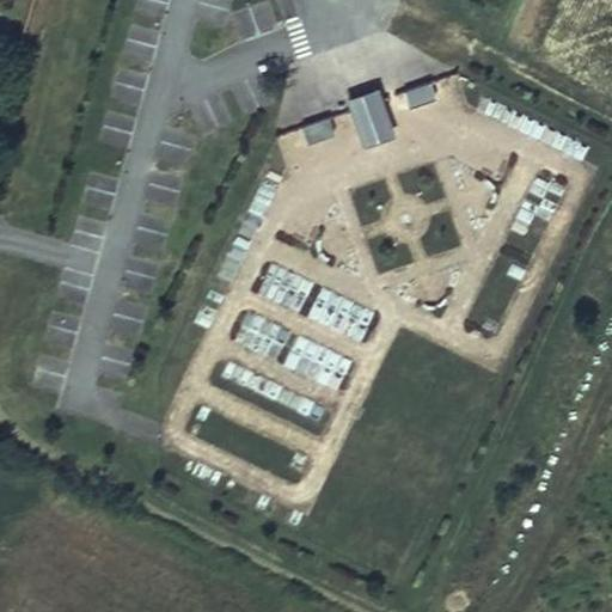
[(427,81),(401,90),(405,104),(432,96),(427,81)]
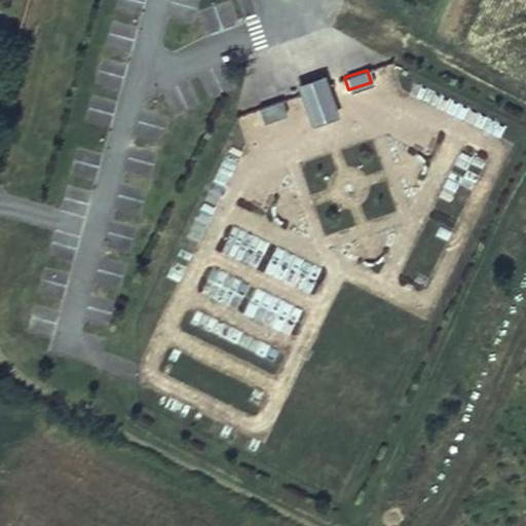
[(322,79),(299,87),(301,92),(311,122),(334,114),(324,85),(322,79)]
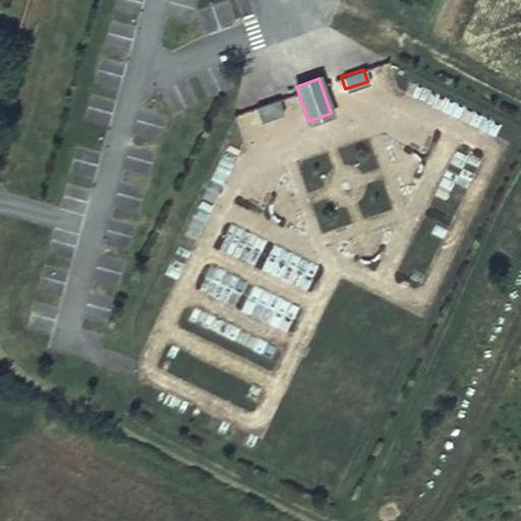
[(281,111),(276,99),(255,106),(259,119),(281,111)]
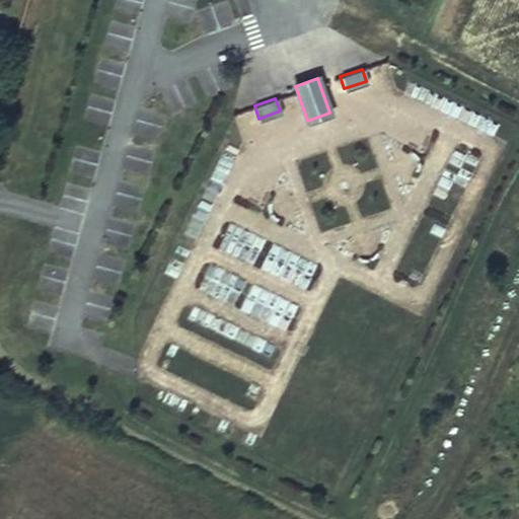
[(219,249),(252,266),(265,240),(231,224),(219,249)]
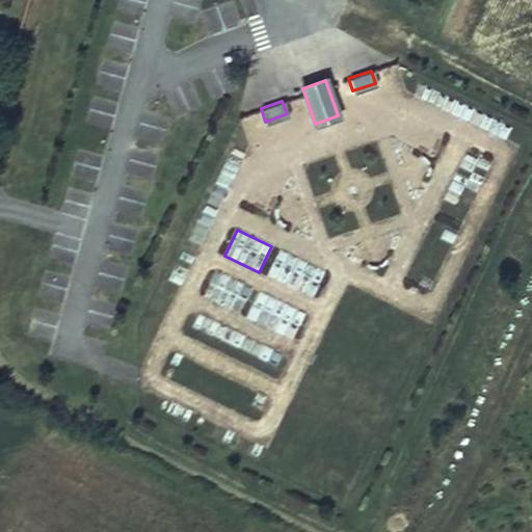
[(312,298),(325,274),(282,250),(268,274),(312,298)]
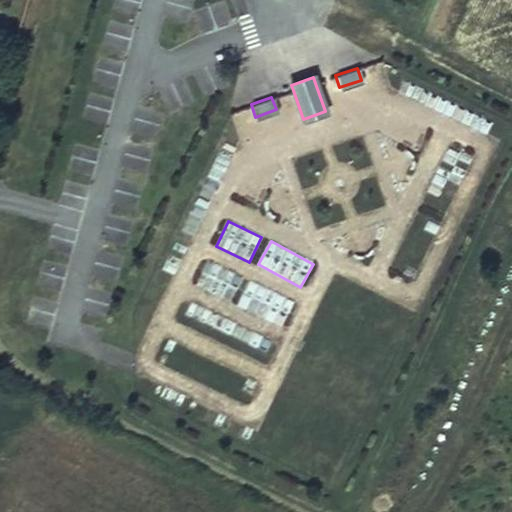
[(207,261),(195,284),(232,302),(243,278),(207,261)]
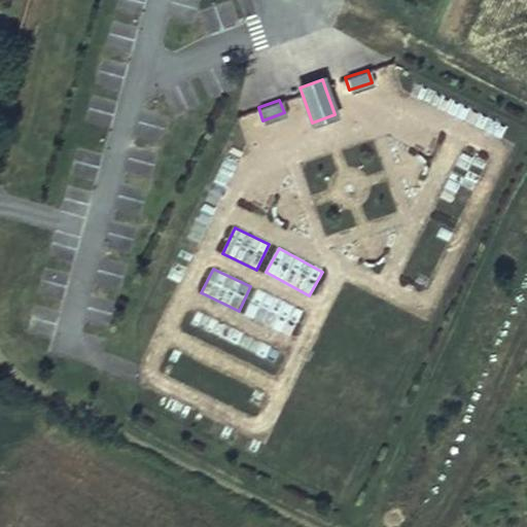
[(243,314),(290,335),(302,310),(254,289),(243,314)]
